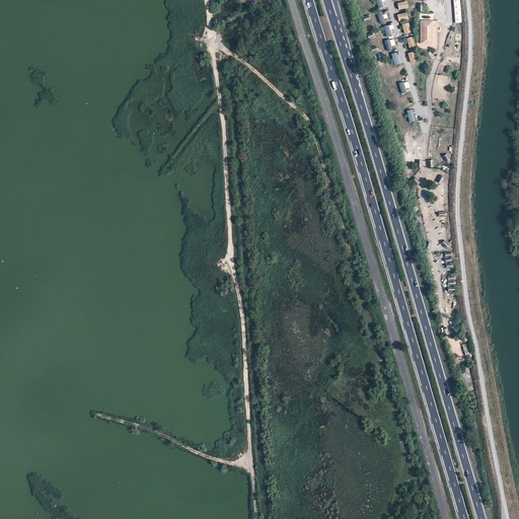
[(408,1),(397,3),(399,10),(410,7),(408,1)]
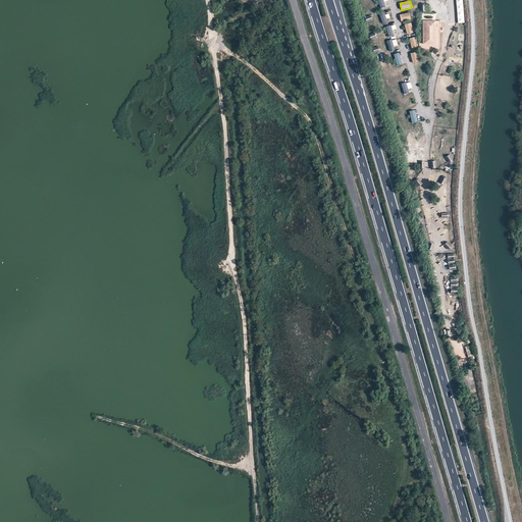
[(382,23),(387,22),(387,18),(390,18),(388,12),(380,14),(382,23)]
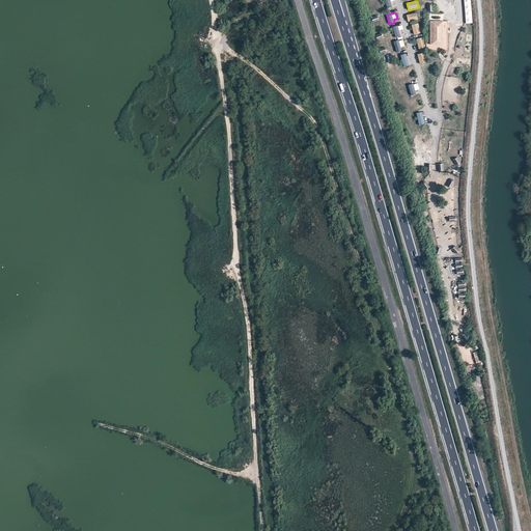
[(430,46),(443,45),(443,22),(430,22),(430,46)]
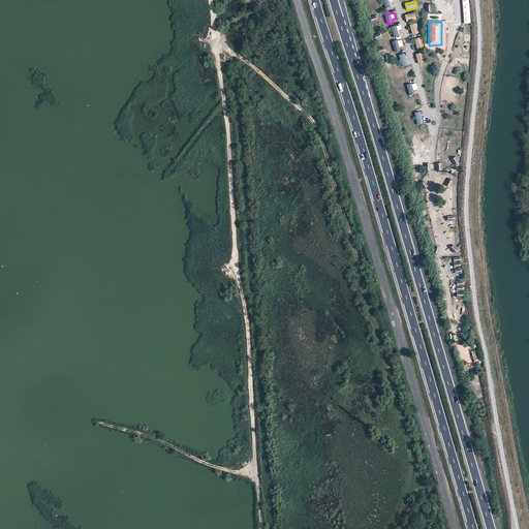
[(410,25),(412,35),(419,33),(416,23),(410,25)]
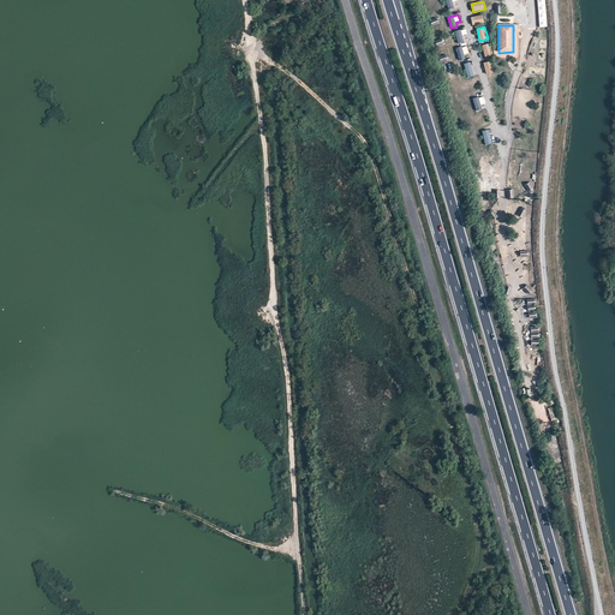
[(463,35),(467,34),(466,29),(455,31),(458,43),(464,42),(463,35)]
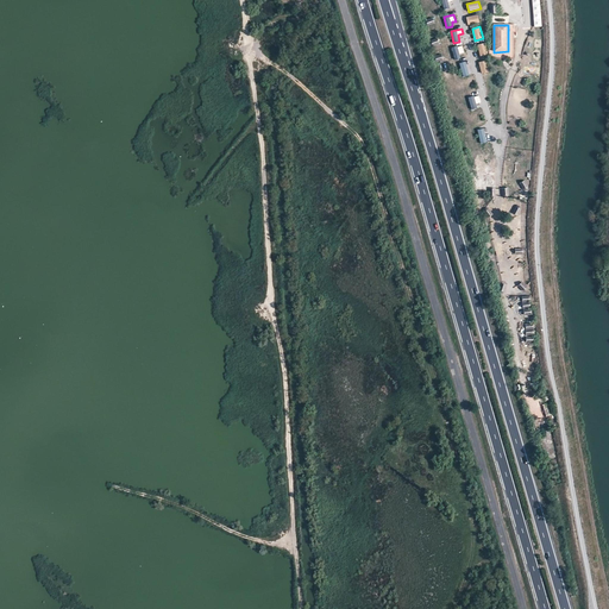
[(478,45),(481,56),(489,55),(485,43),(478,45)]
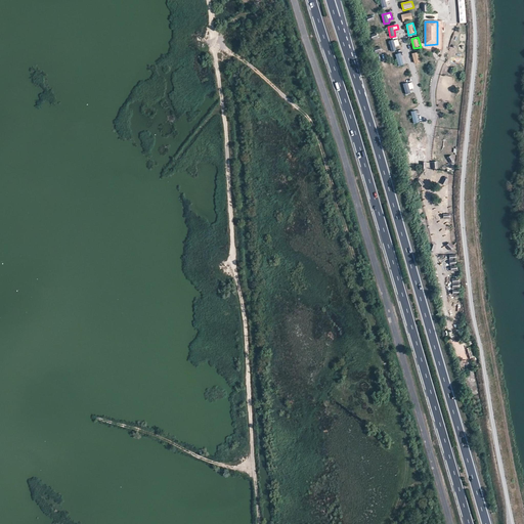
[(389,41),(392,52),(396,50),(395,46),(399,45),(398,39),(389,41)]
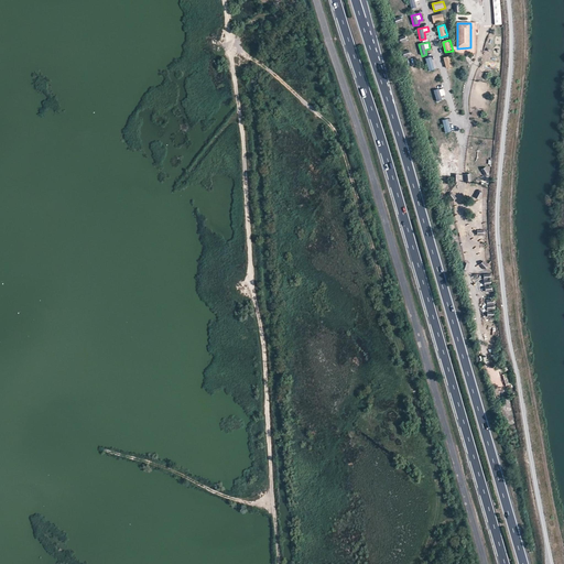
[(446,68),(454,67),(452,56),(444,57),(446,68)]
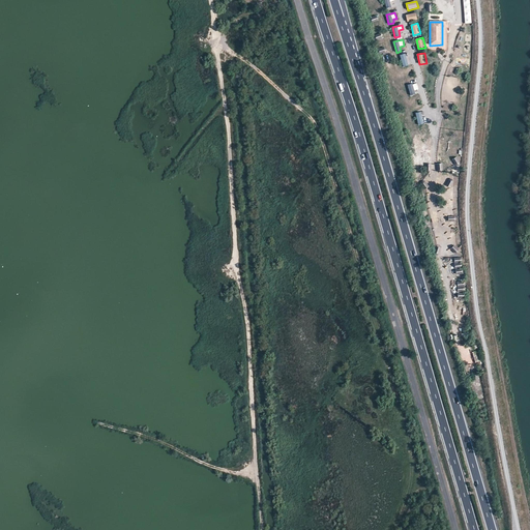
[(410,65),(406,54),(400,55),(403,67),(410,65)]
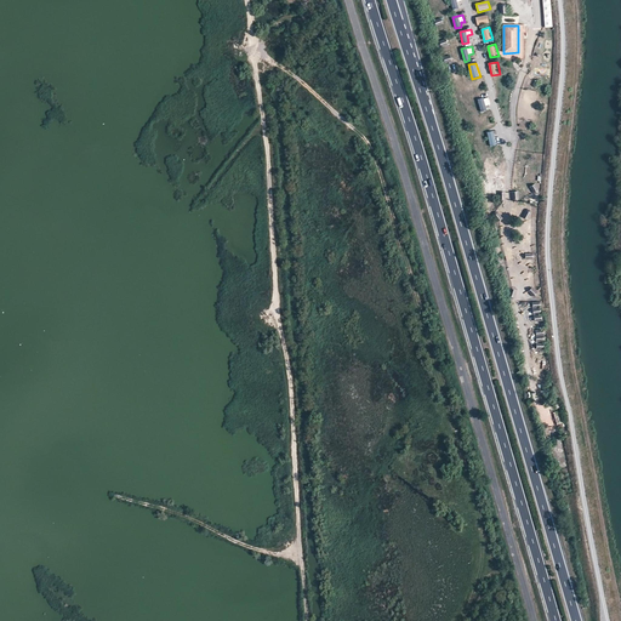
[(451,79),(454,86),(461,84),(457,77),(451,79)]
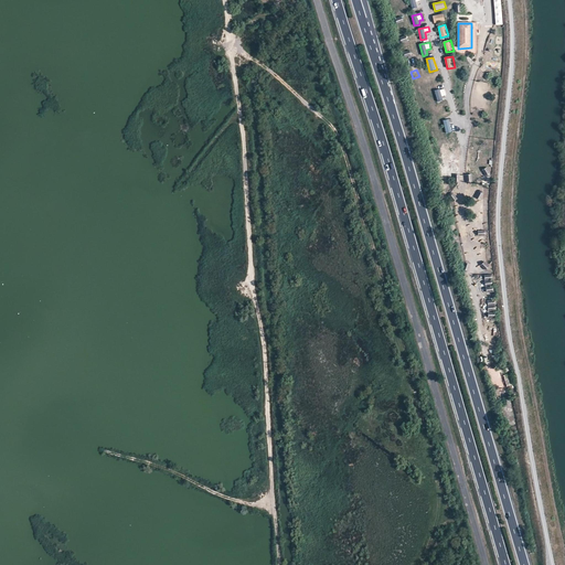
[(443,96),(446,95),(445,88),(435,91),(437,102),(444,100),(443,96)]
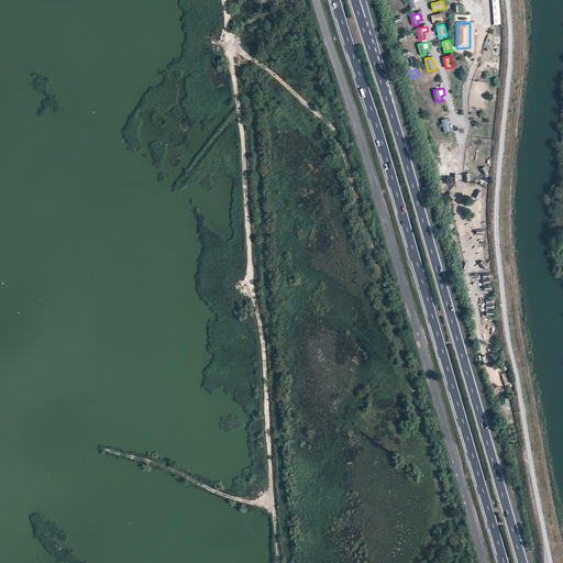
[(448,119),(442,120),(444,133),(451,131),(448,119)]
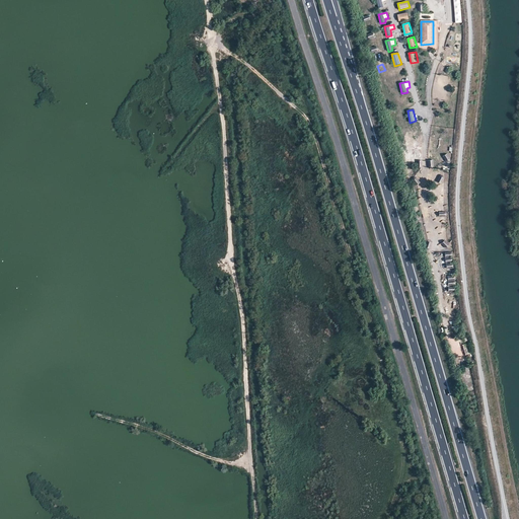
[(450,234),(443,235),(444,246),(451,245),(450,234)]
